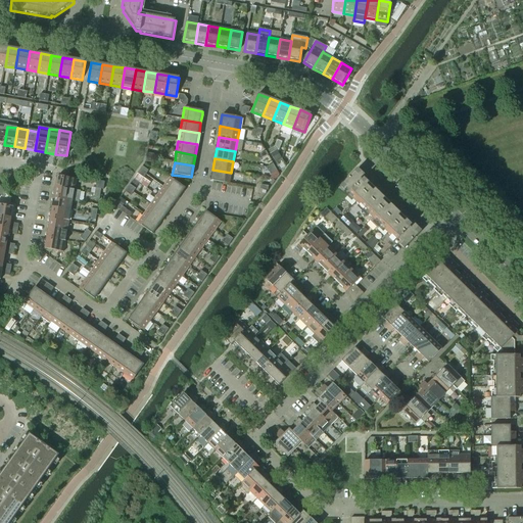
[(412,230),(367,186),(360,179),(364,175),(358,169),(340,187),(372,218),(369,221),(377,229),(380,226),(403,249),(422,232),(416,226),(412,230)]
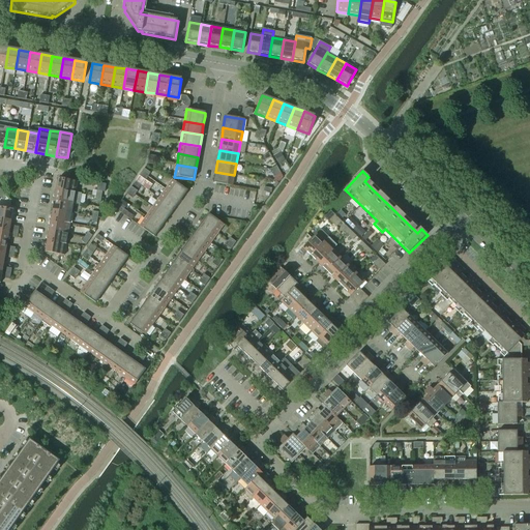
[(232,186),(234,175),(215,172),(213,183),(232,186)]
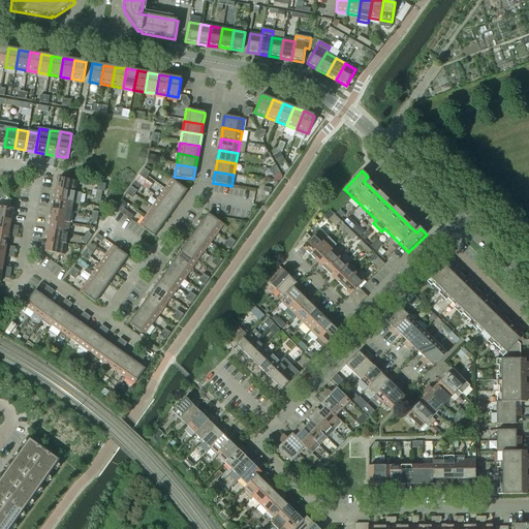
[(75,192),(78,182),(59,178),(57,189),(75,192)]
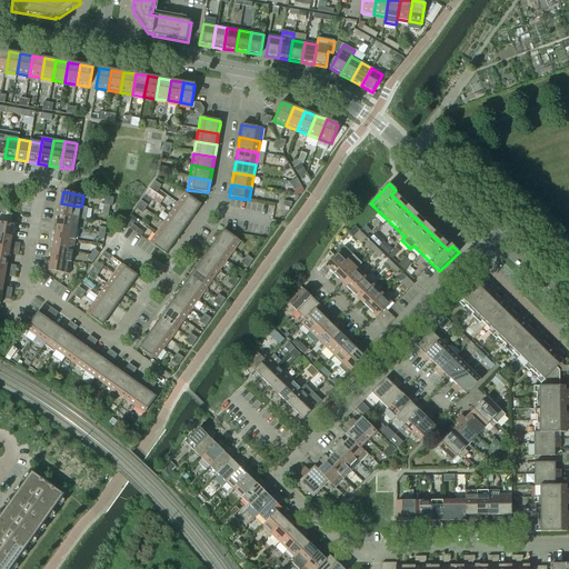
[(195,215),(201,206),(185,193),(178,203),(195,215)]
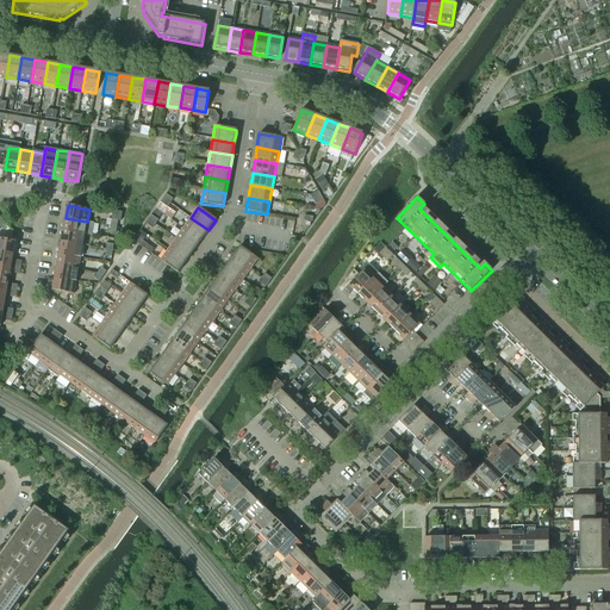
[(92,235),(94,223),(87,222),(66,218),(63,230),(85,234),(92,235)]
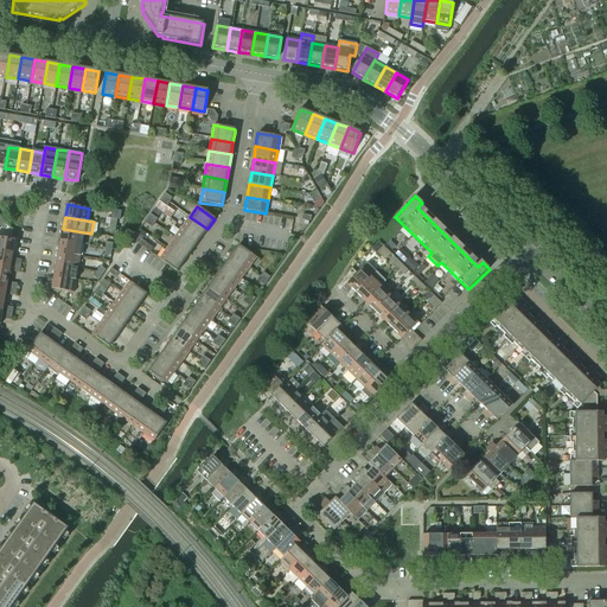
[(208,229),(190,217),(181,228),(199,241),(208,229)]
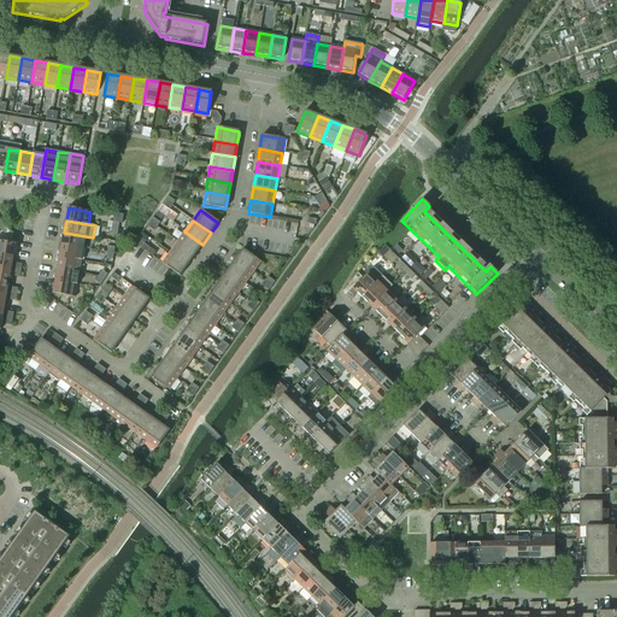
[(203,245),(184,231),(177,242),(195,254),(203,245)]
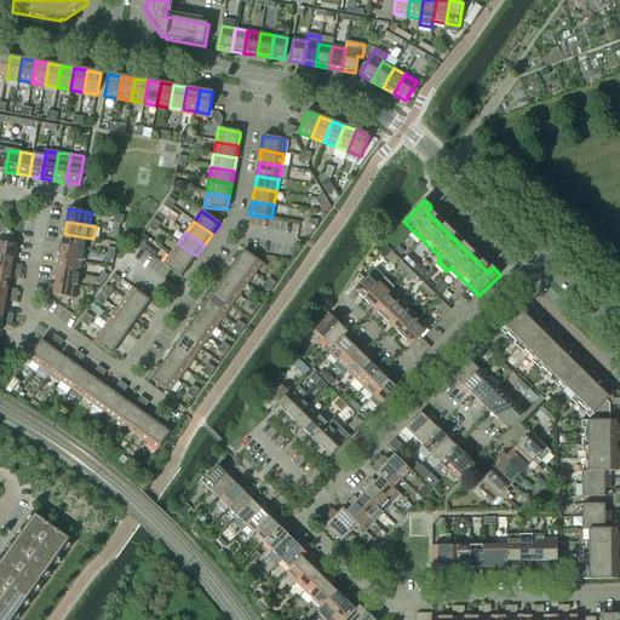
[(84,250),(86,237),(64,234),(62,246),(84,250)]
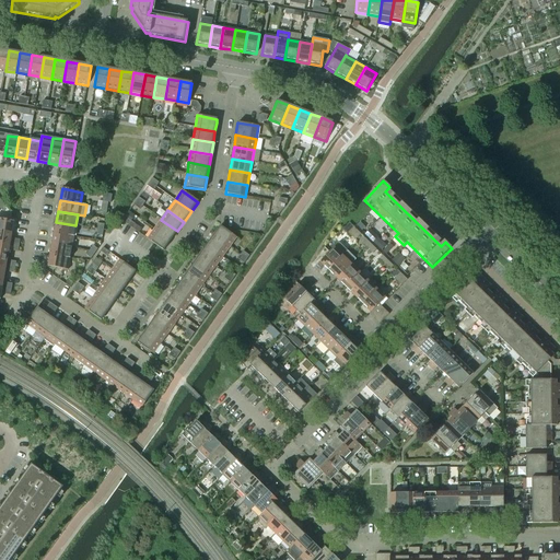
[(0,231),(12,233),(14,222),(0,219),(0,231)]
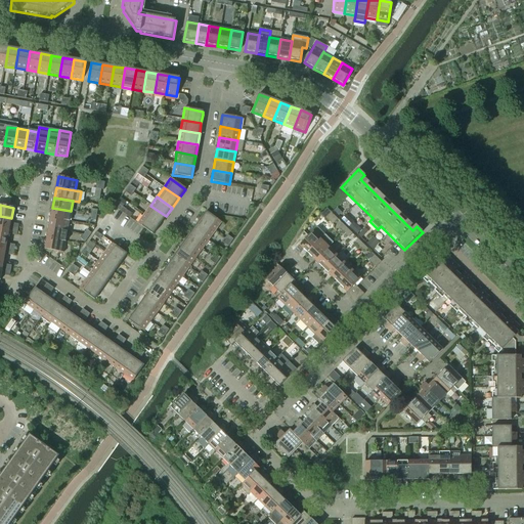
[(166,216),(150,206),(144,215),(160,225),(166,216)]
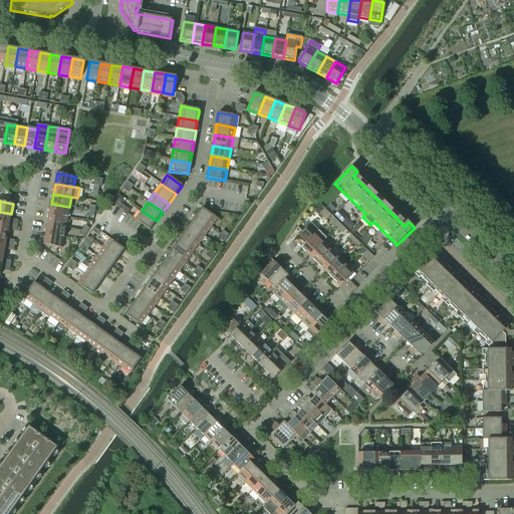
[(67,218),(69,207),(51,204),(49,215),(67,218)]
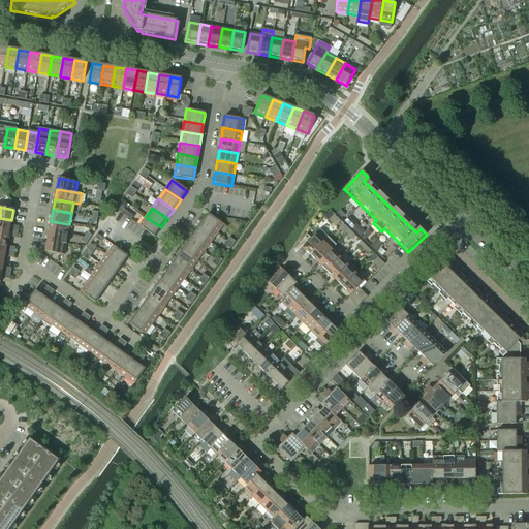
[(223,224),(208,214),(200,223),(217,235),(223,224)]
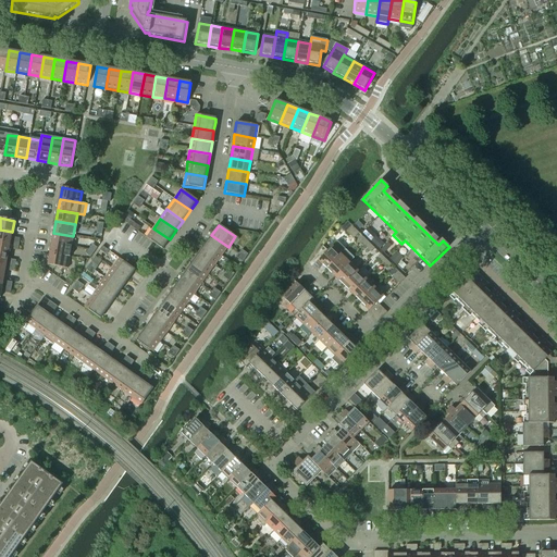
[(359,234),(351,226),(346,232),(353,239),(359,234)]
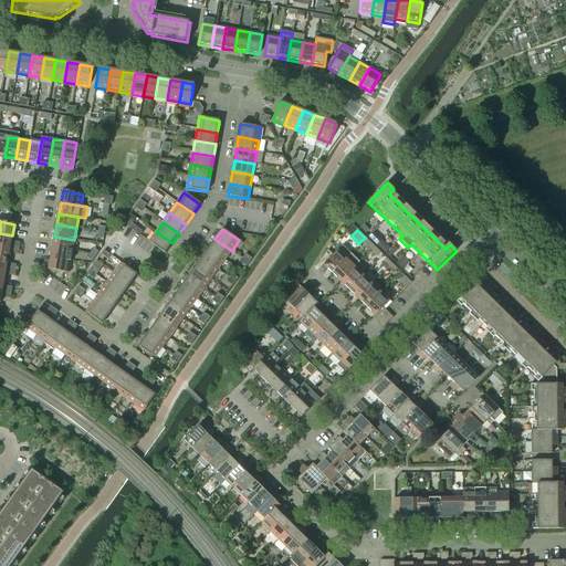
[(173,243),(156,232),(148,242),(165,253),(173,243)]
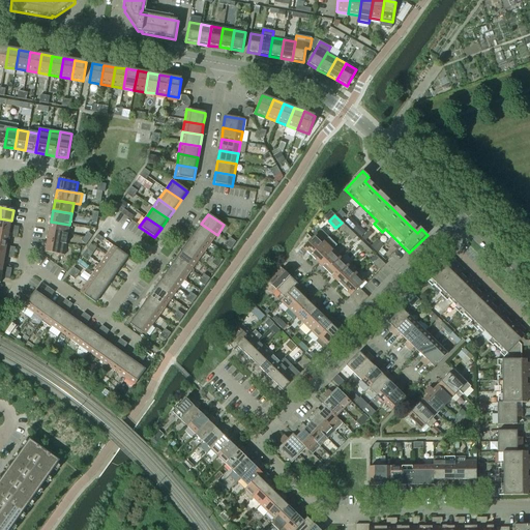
[(0,229),(9,231),(11,221),(0,218),(0,229)]
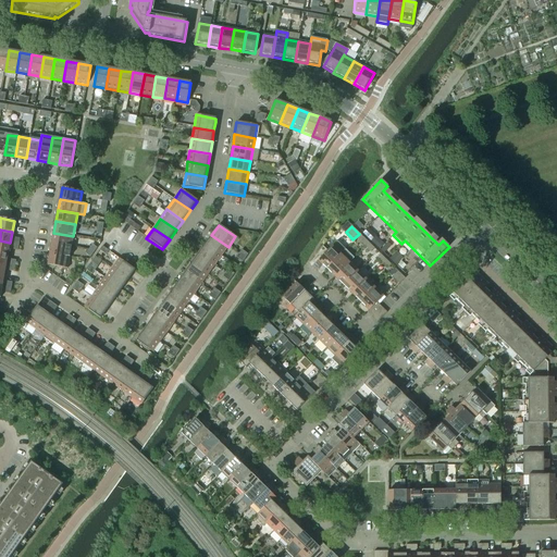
[(72,246),(73,236),(53,233),(51,243),(72,246)]
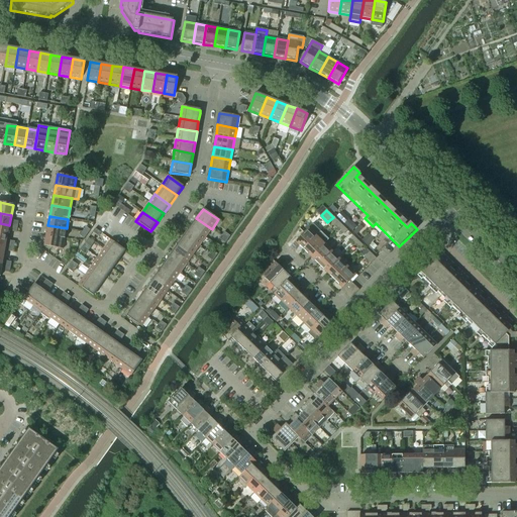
[(212,229),(196,218),(190,227),(205,237),(212,229)]
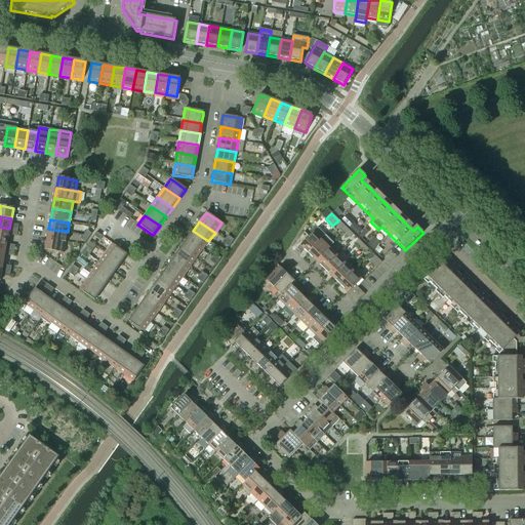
[(348,230),(342,225),(339,228),(344,233),(348,230)]
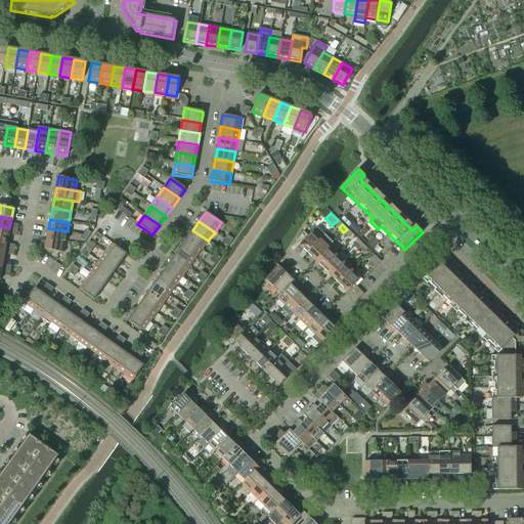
[(9,228),(0,226),(0,237),(7,239),(9,228)]
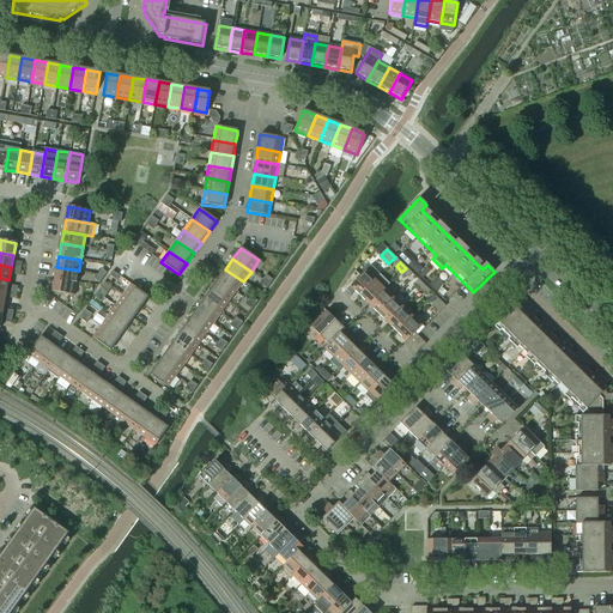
[(381,275),(371,266),(344,295),(347,298),(351,296),(351,292),(353,291),(359,297),(381,275)]
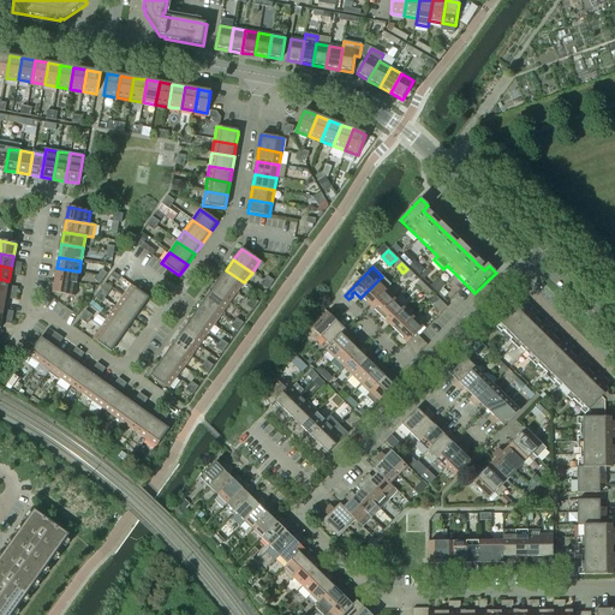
[(77,285),(79,272),(57,268),(55,280),(77,285)]
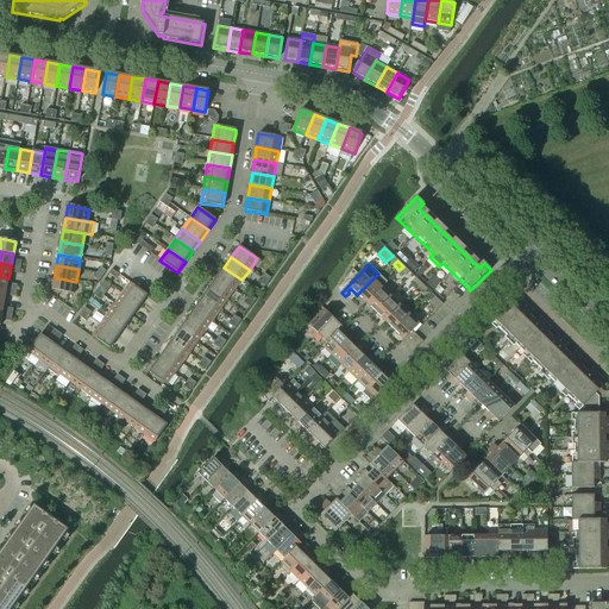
[(409,272),(403,267),(399,270),(405,276),(409,272)]
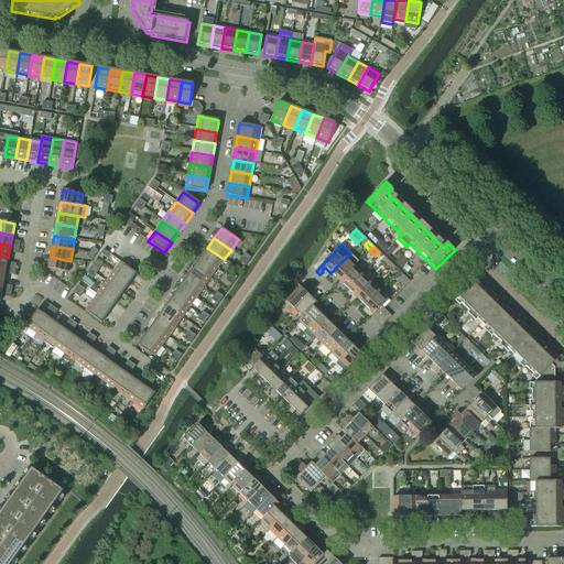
[(224,259),(207,248),(201,257),(217,269),(224,259)]
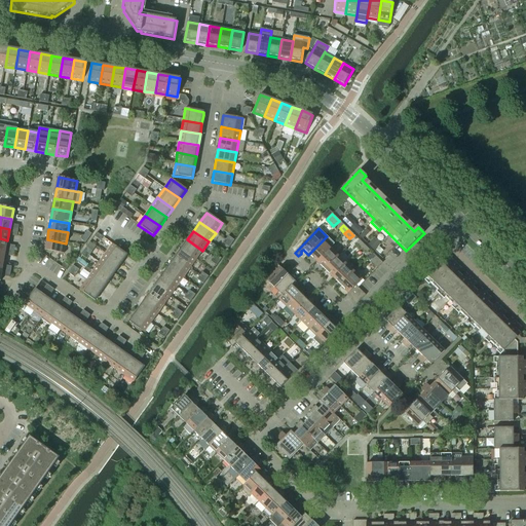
[(330,249),(334,243),(327,236),(308,255),(316,262),(330,249)]
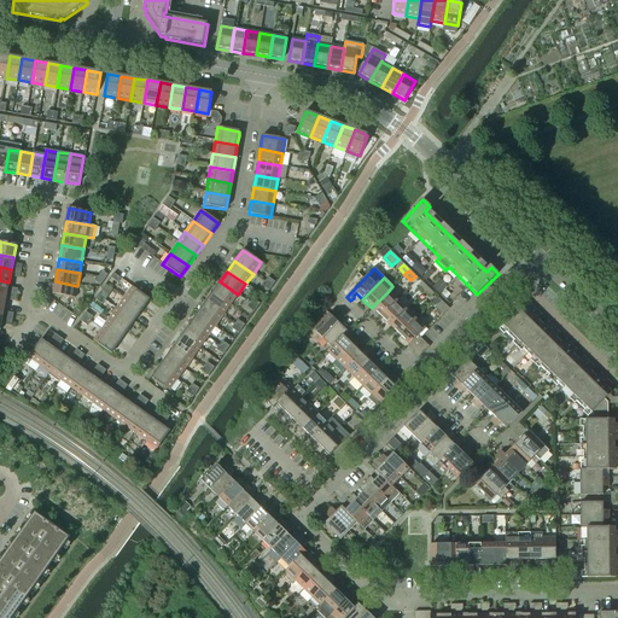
[(75,298),(77,286),(56,281),(53,295),(75,298)]
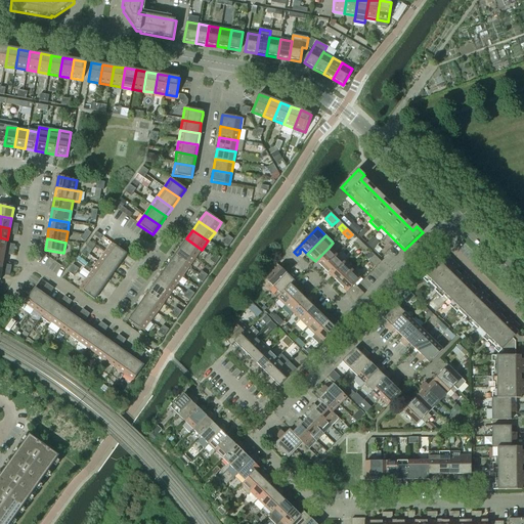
[(202,250),(186,238),(180,248),(195,259),(202,250)]
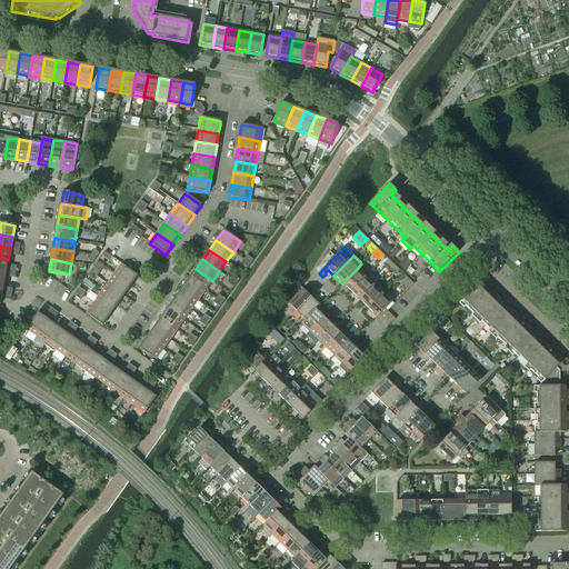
[(393,266),(388,260),(385,263),(390,269),(393,266)]
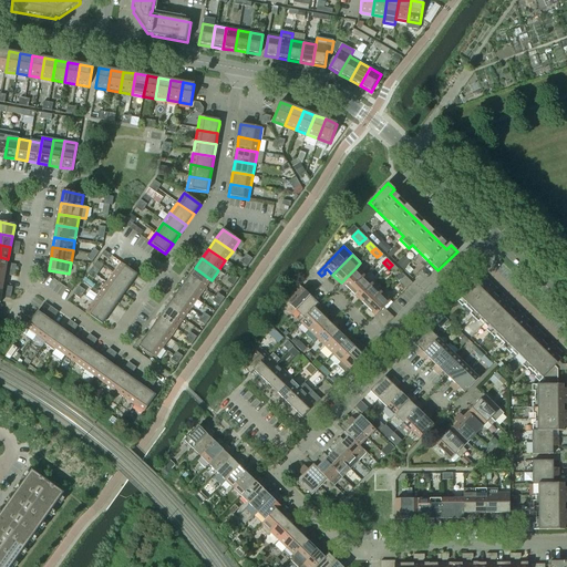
[(137,275),(121,264),(113,274),(131,286),(137,275)]
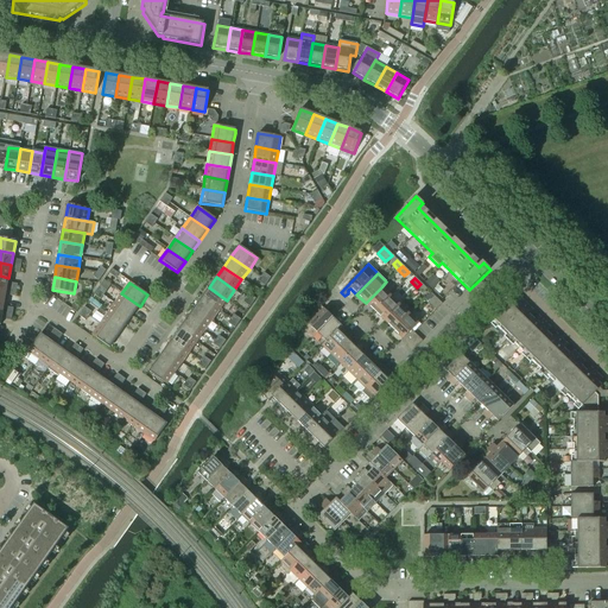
[(426,290),(420,284),(417,287),(423,293),(426,290)]
